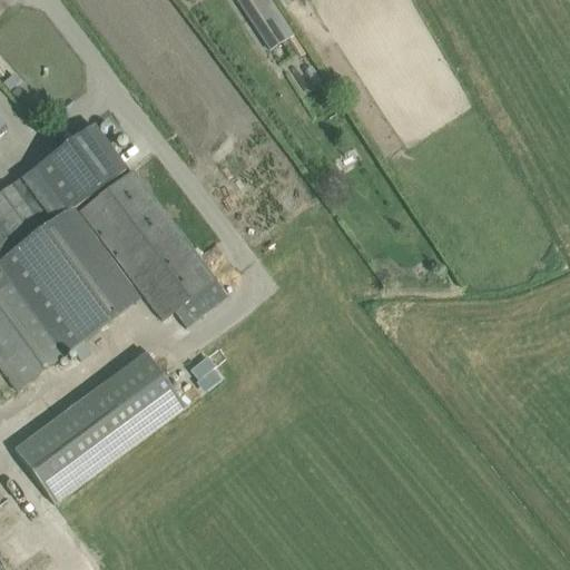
[(293,36),(269,0),(234,0),(268,52),(293,36)]
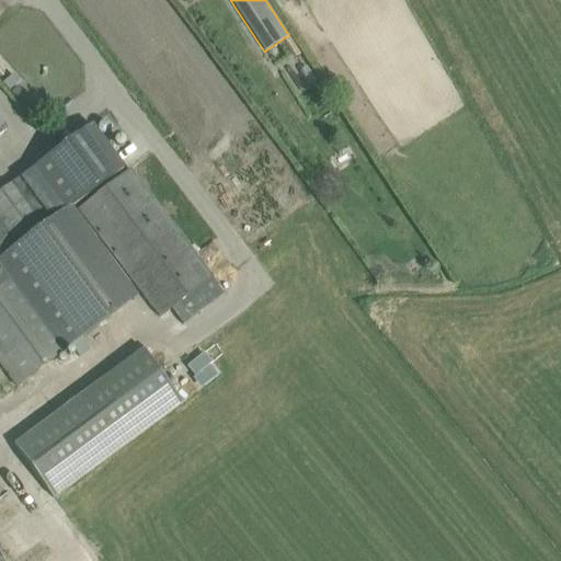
[(20,80),(14,73),(3,81),(10,89),(20,80)]
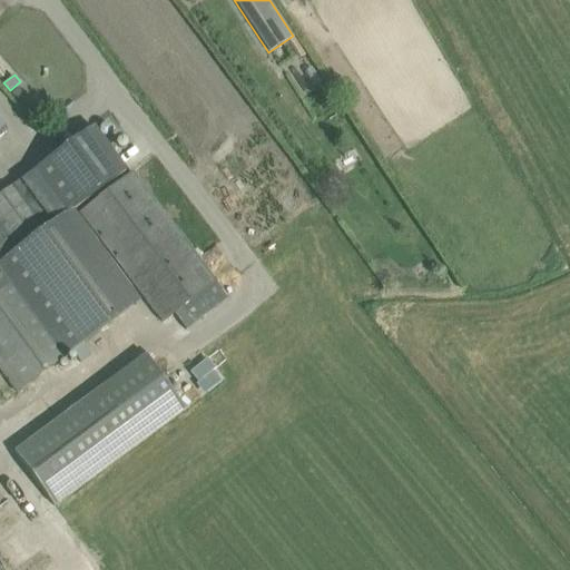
[(33,106),(30,115),(42,118),(45,109),(33,106)]
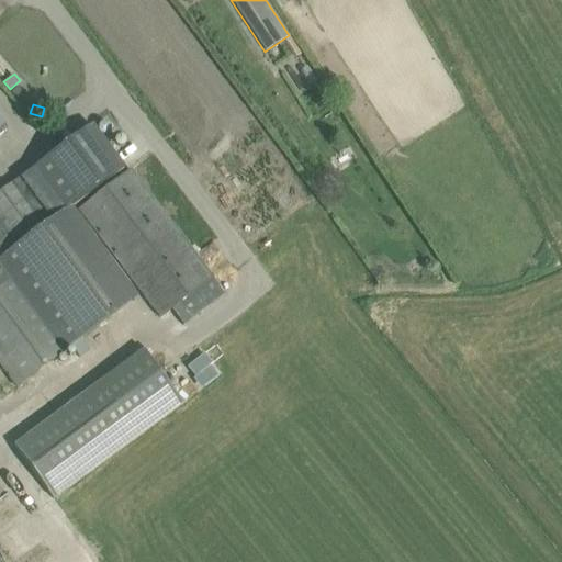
[(35,168),(0,193),(0,366),(15,388),(70,347),(78,358),(89,349),(81,339),(134,301),(67,211),(123,169),(91,126),(35,168)]
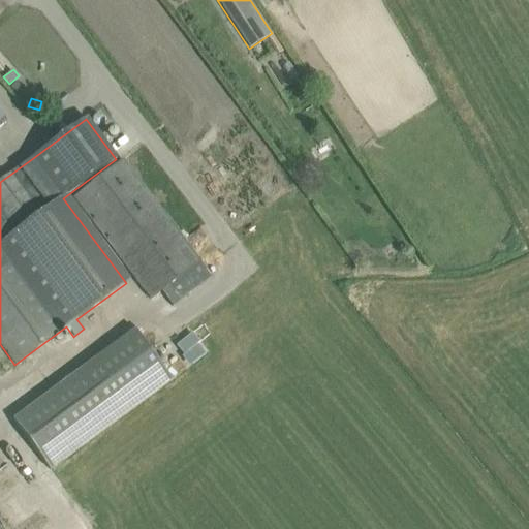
[(72,198),(150,300),(200,260),(123,160),(72,198)]
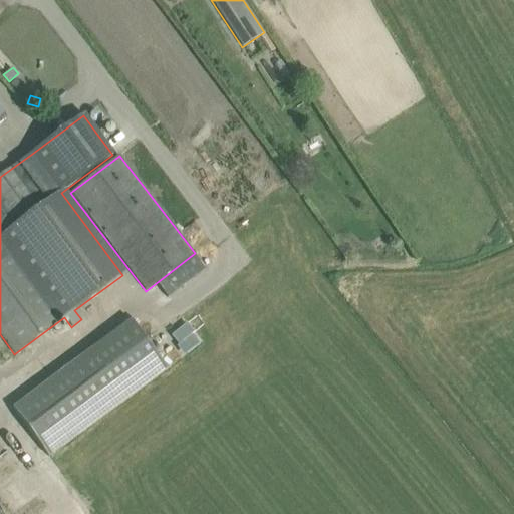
[(13,408),(49,456),(167,369),(166,368),(131,320),(13,408)]
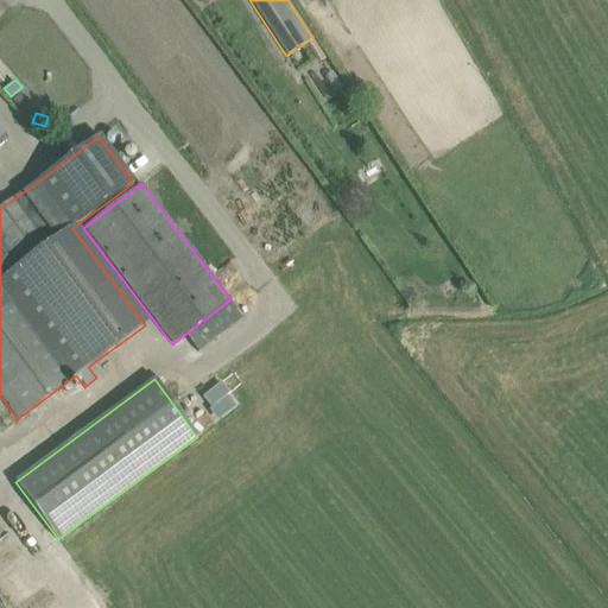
[(225,396),(216,385),(201,398),(209,409),(225,396)]
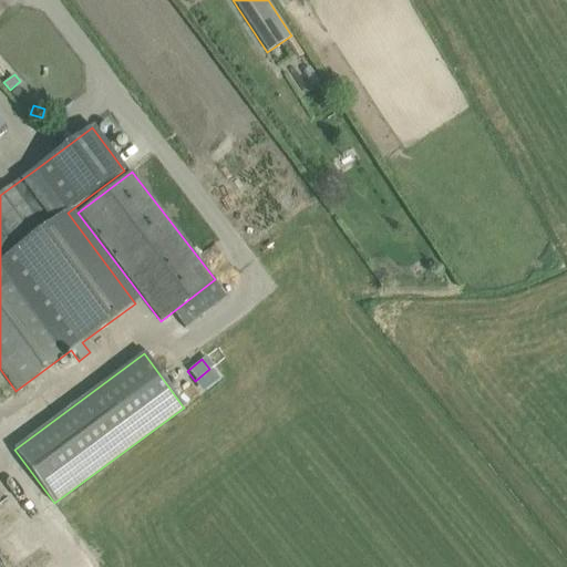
[(176,397),(183,406),(198,395),(218,380),(212,370),(176,397)]
